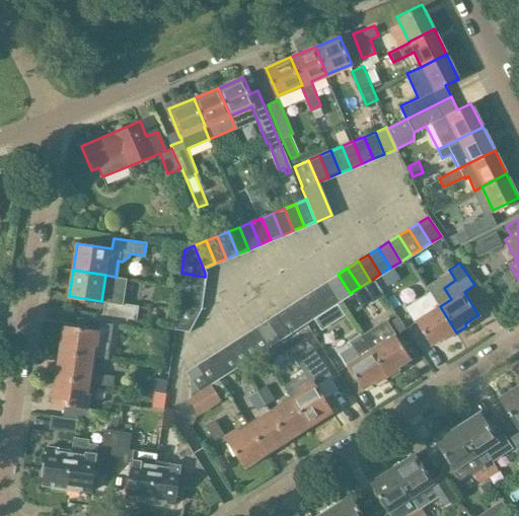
[(180,284),(203,288),(205,277),(181,273),(180,284)]
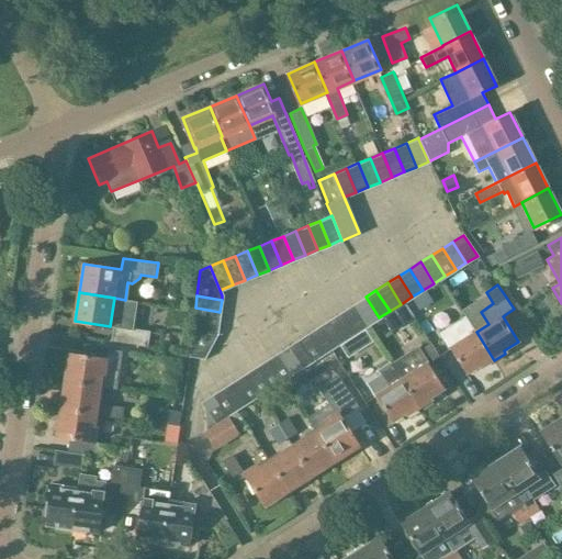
[(378,319),(364,297),(355,303),(368,325),(378,319)]
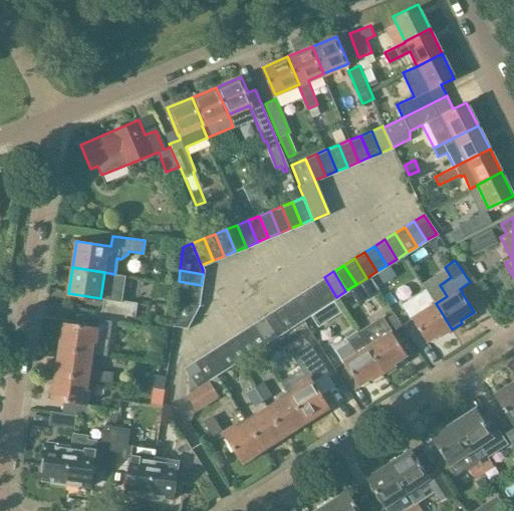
[(336,297),(323,277),(314,283),(326,303),(336,297)]
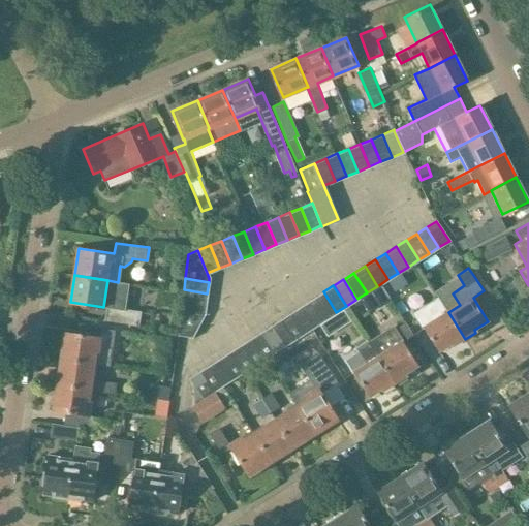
[(182,301),(205,305),(207,294),(184,289),(182,301)]
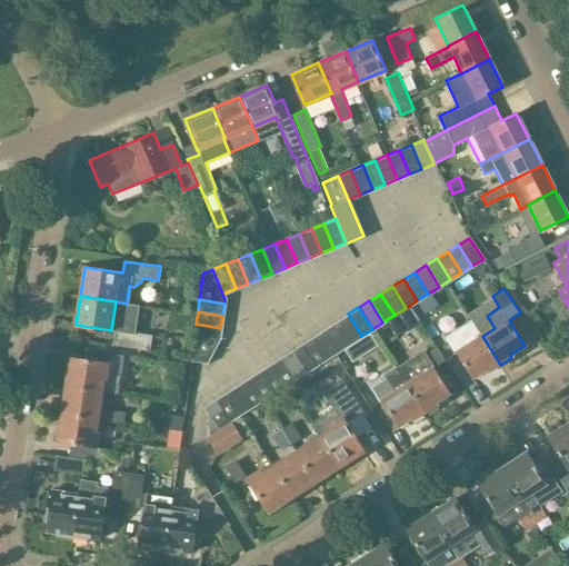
[(361,336),(348,314),(336,321),(349,344),(361,336)]
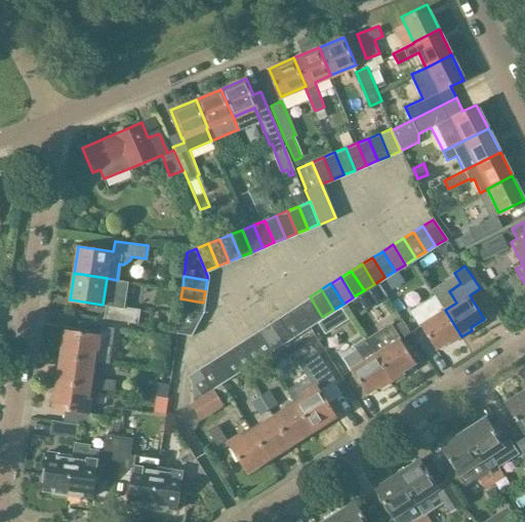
[(355,309),(373,298),(369,289),(351,299),(355,309)]
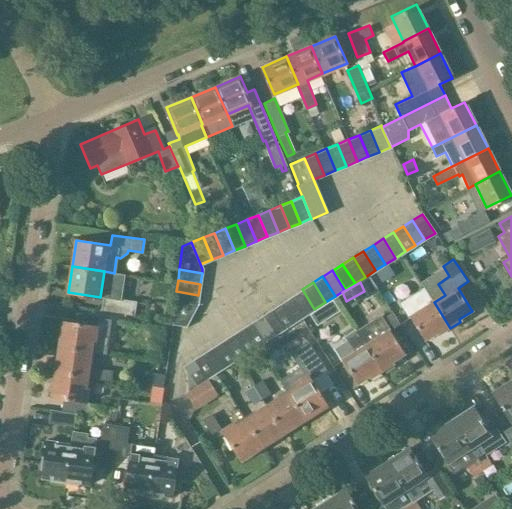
[(424,288),(401,303),(424,341),(436,333),(438,336),(450,328),(434,302),(433,303),(424,288)]
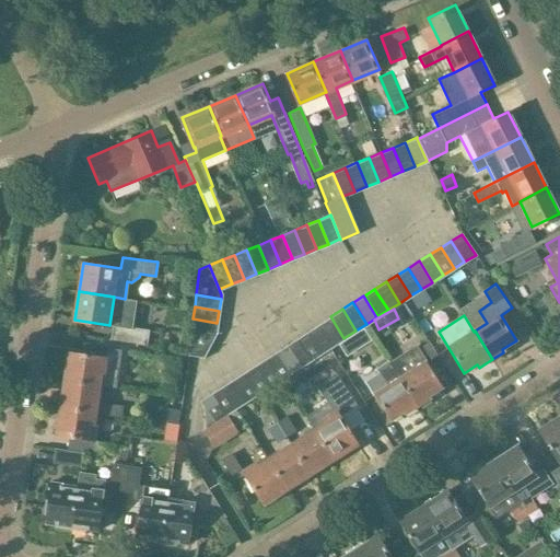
[(343,338),(330,316),(318,324),(331,346),(343,338)]
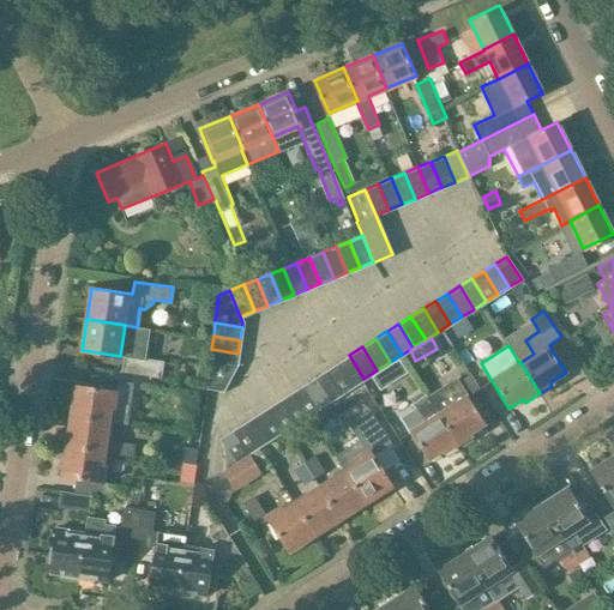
[(230,375),(236,364),(238,354),(211,349),(208,372),(230,375)]
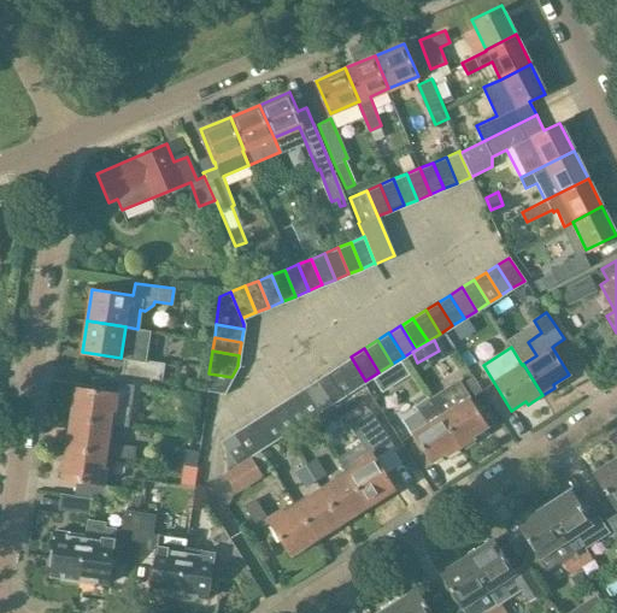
[(163,363),(125,357),(123,372),(160,378),(163,363)]
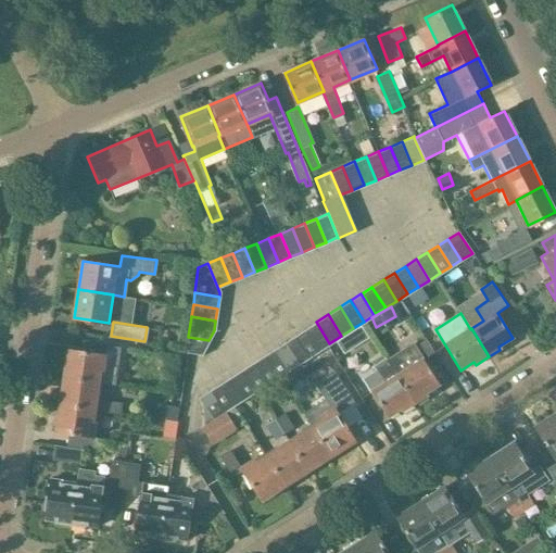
[(316,322),(304,329),(318,350),(329,343),(316,322)]
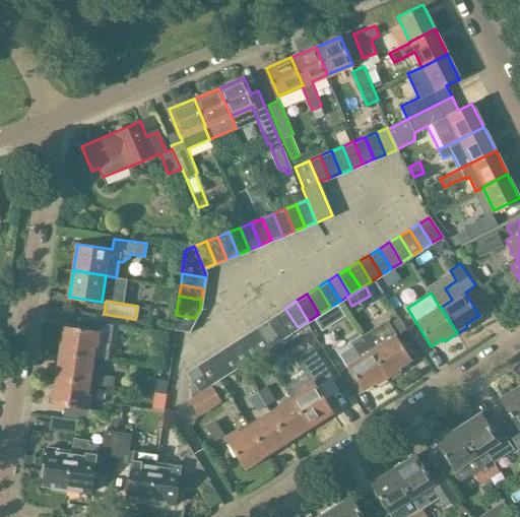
[(284,308),(275,314),(287,334),(298,327),(284,308)]
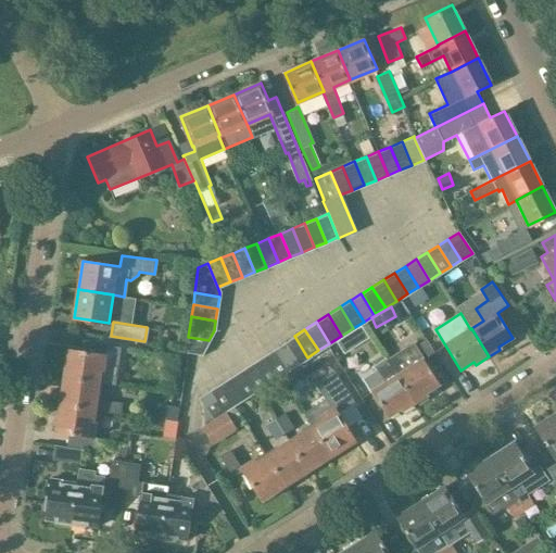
[(297,364),(307,357),(294,336),(283,342),(297,364)]
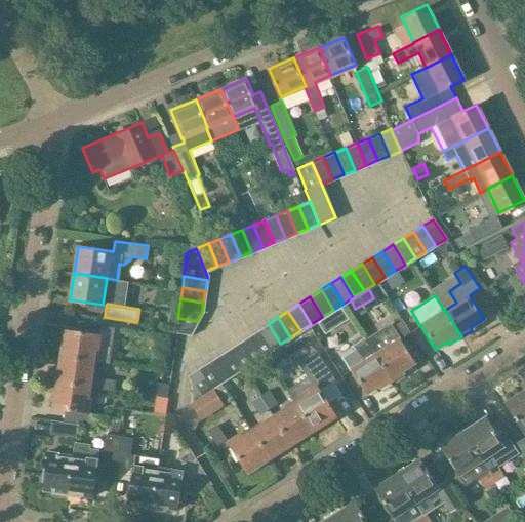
[(175,331),(190,334),(197,321),(177,318),(175,331)]
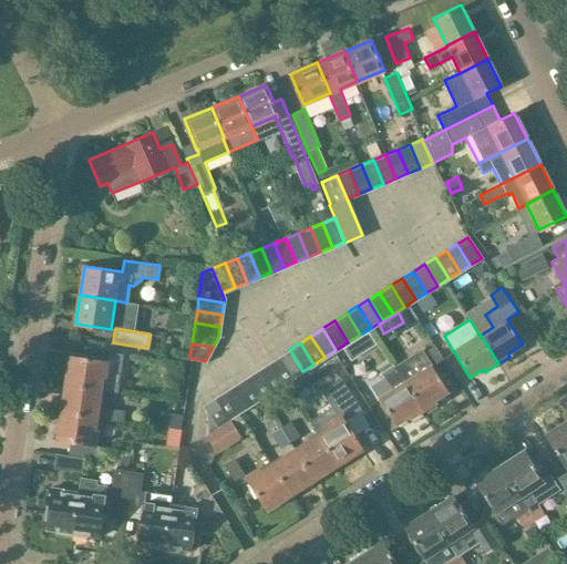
[(302,371),(289,349),(278,356),(292,378),(302,371)]
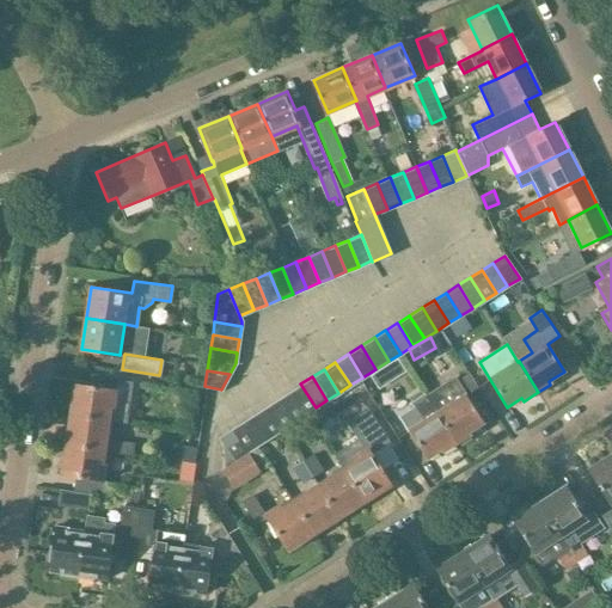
[(121,392),(140,394),(142,380),(122,378),(121,392)]
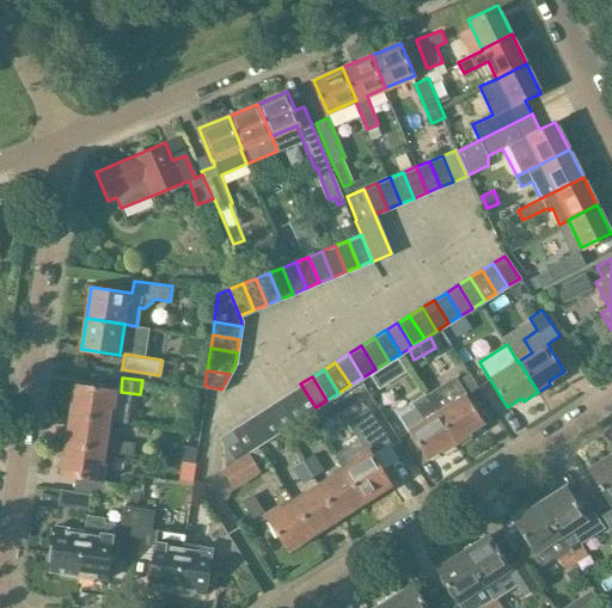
[(427,394),(424,395),(434,411),(456,444),(470,435),(469,433),(482,423),(464,393),(458,385),(453,378),(427,394)]
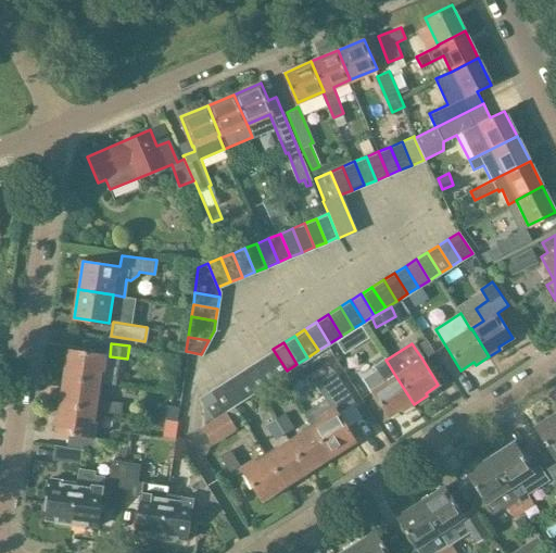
[(67,349),(64,376),(97,381),(99,371),(104,372),(106,354),(67,349)]
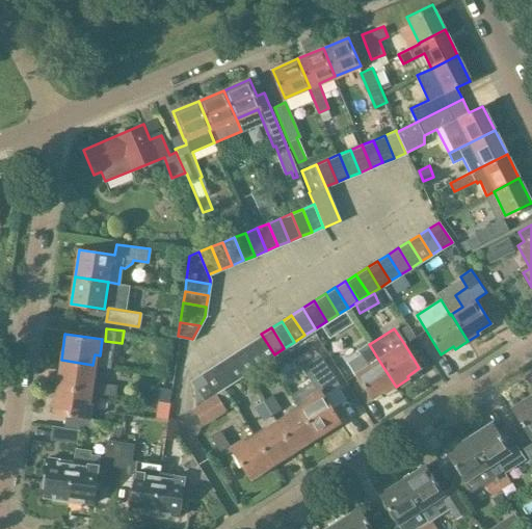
[(274,354),(261,334),(251,340),(264,361),(274,354)]
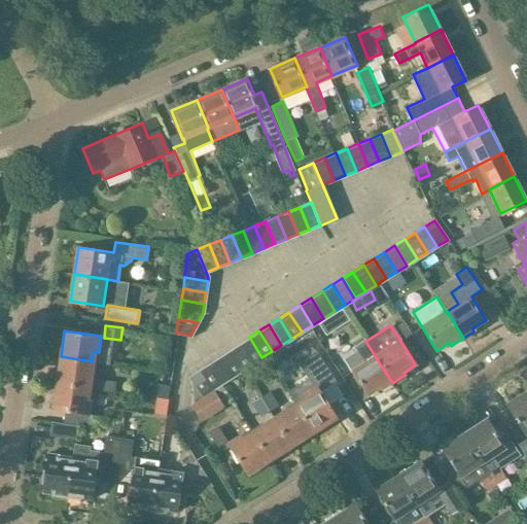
[(261,357),(249,337),(239,343),(252,363),(261,357)]
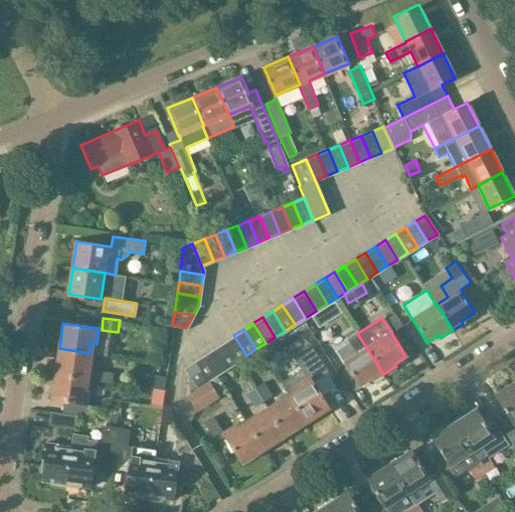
[(349,347),(337,354),(341,361),(351,376),(357,387),(371,378),(372,381),(380,376),(383,374),(365,346),(357,333),(348,338),(347,339),(351,346),(349,347)]
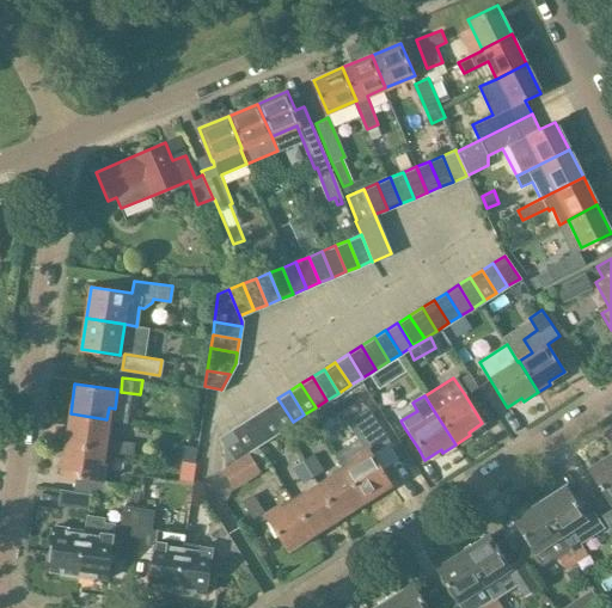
[(293,422),(277,398),(265,406),(281,430),(293,422)]
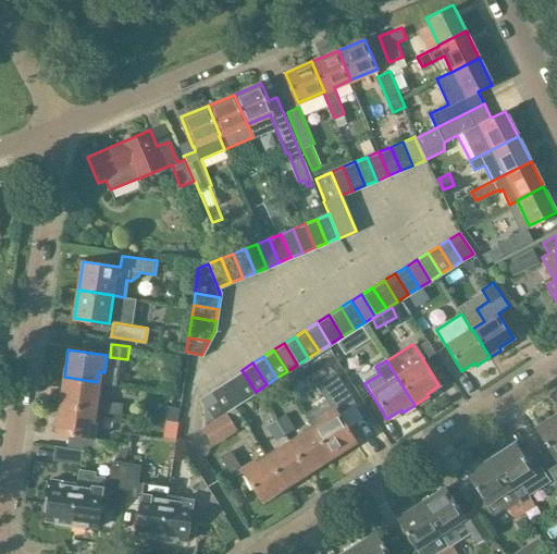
[(256,392),(242,370),(232,377),(245,398),(256,392)]
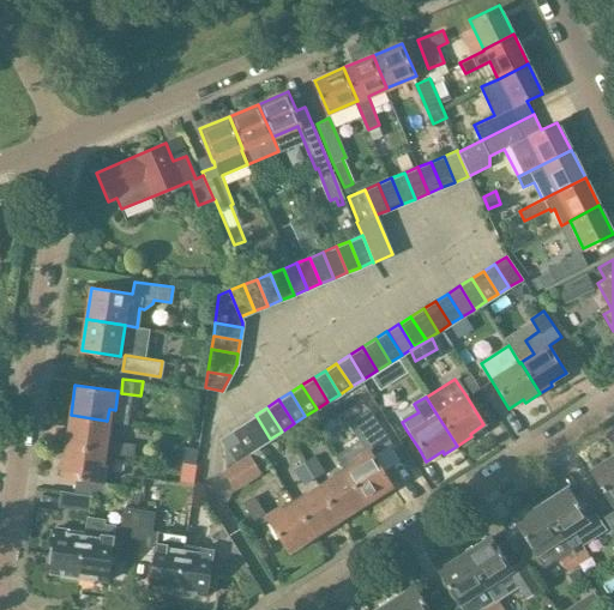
[(360,439),(333,457),(345,473),(355,489),(365,505),(391,488),(371,456),(389,444),(383,435),(372,417),(368,412),(350,423),(360,439)]
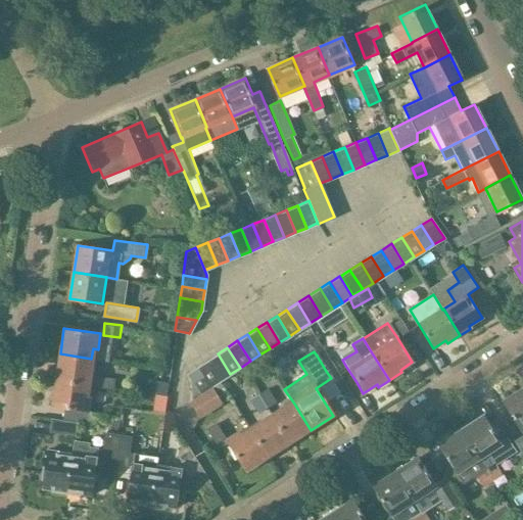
[(87,384),(114,388),(115,377),(91,374),(91,372),(89,371),(91,359),(60,353),(56,379),(87,383),(87,384)]
